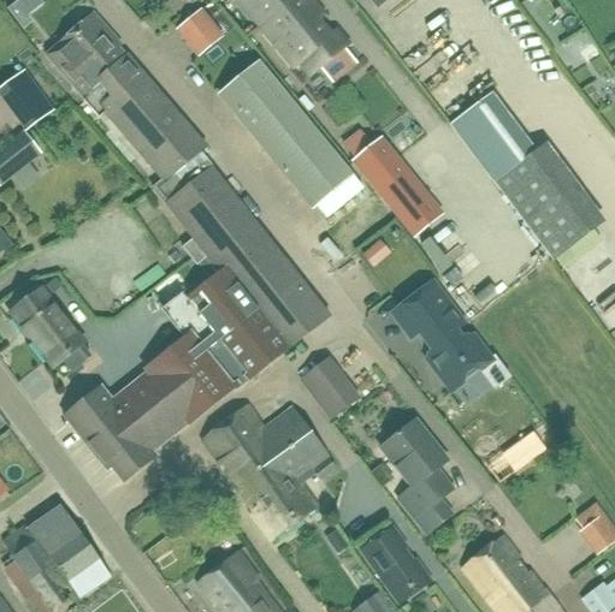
[(23,24),(31,17),(27,11),(42,0),(13,0),(7,5),(18,18),(23,24)]
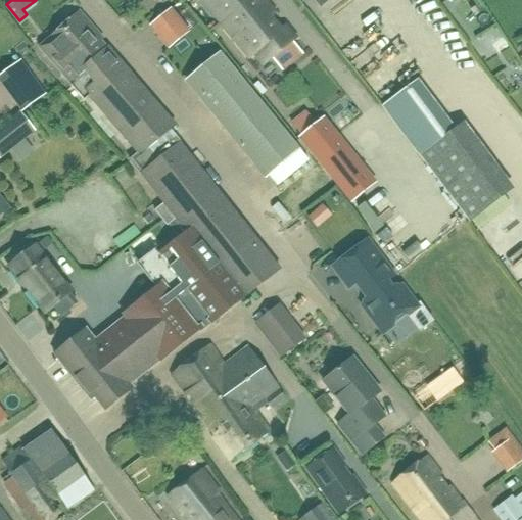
[(204,0),(221,19),(245,0),(204,0)]
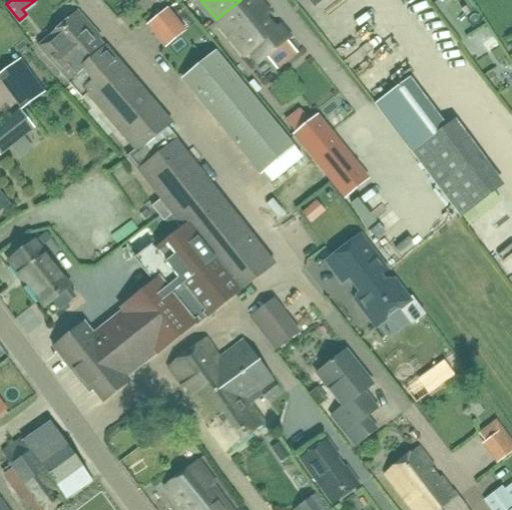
[(270,9),(262,0),(240,0),(216,19),(245,54),(250,50),(260,61),(268,54),(278,66),(298,50),(288,38),(292,35),(282,22),(277,26),(267,15),(270,9)]
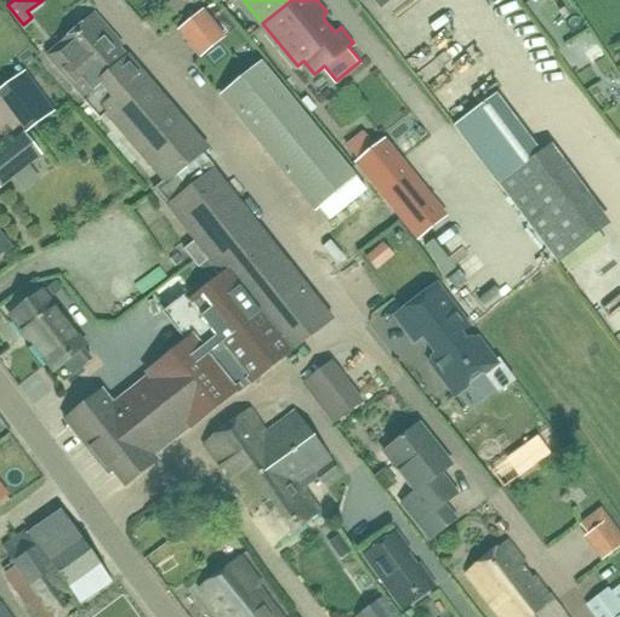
[(188,40),(200,55),(226,35),(204,9),(197,15),(206,27),(188,40)]
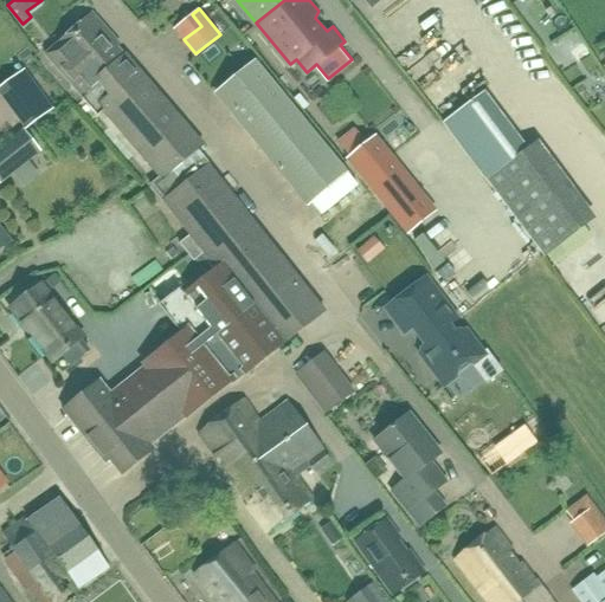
[(203,141),(118,43),(120,43),(92,11),(45,52),(83,95),(88,91),(160,175),(150,183),(174,213),(220,177),(195,147),(203,141)]
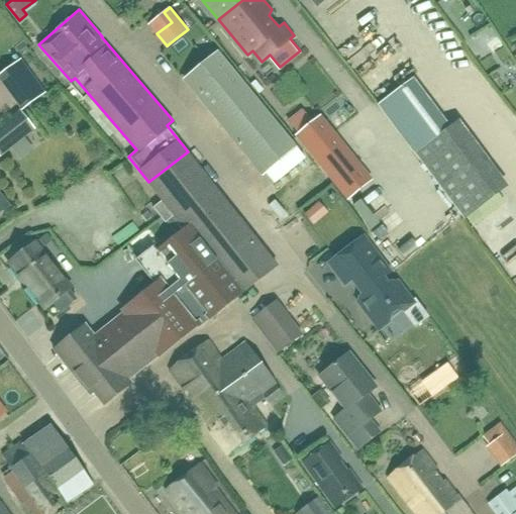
[(0,13),(0,41),(13,32),(0,13)]
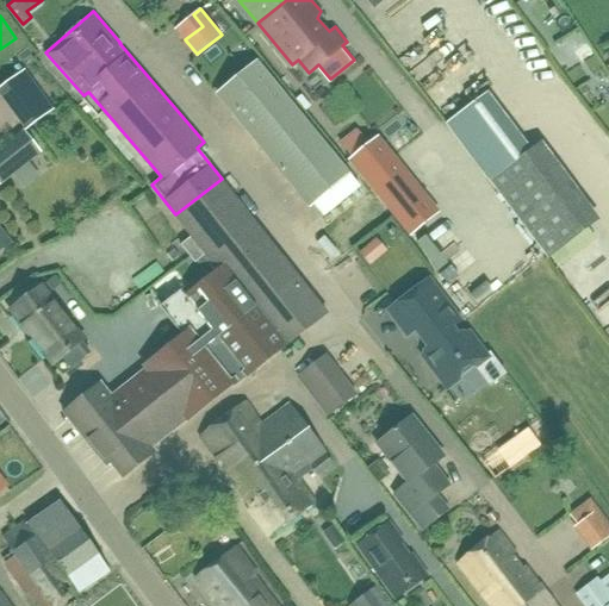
[(314,204),(350,173),(258,60),(221,89),(235,107),(231,111),(294,188),(299,185),(314,204)]
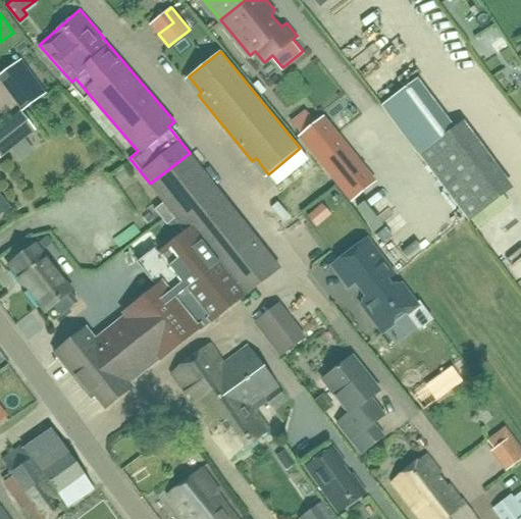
[(453,126),(416,79),(382,104),(470,217),(471,216),(478,226),(511,203),(504,194),(513,186),(464,119),(453,126)]
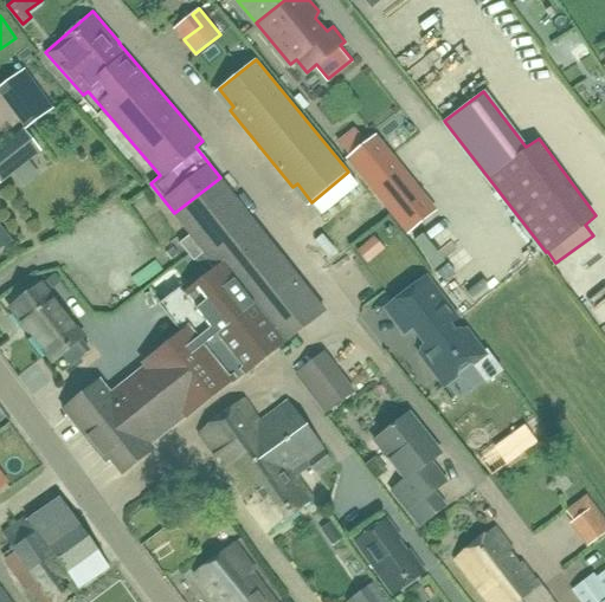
[(52,108),(43,94),(19,111),(30,124),(52,108)]
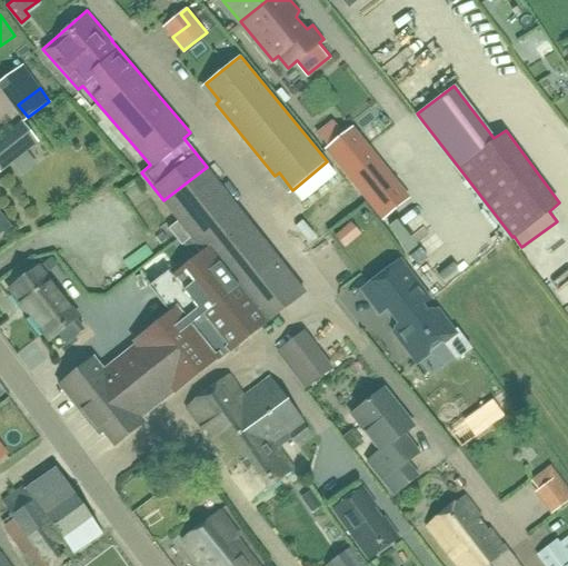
[(334,122),(318,135),(328,147),(329,147),(344,135),(334,122)]
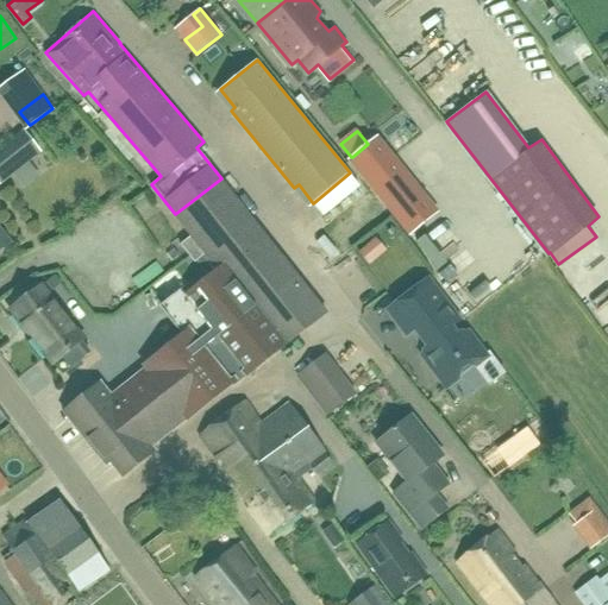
[(0,184),(0,186),(41,156),(23,136),(0,152),(0,184)]
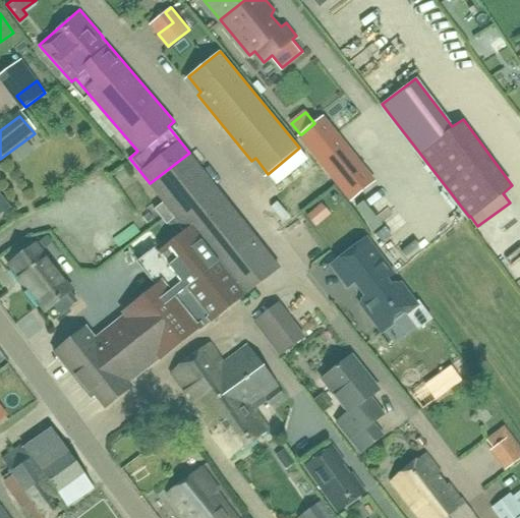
[(372,180),(323,117),(314,123),(301,134),(300,134),(350,197),(372,180)]
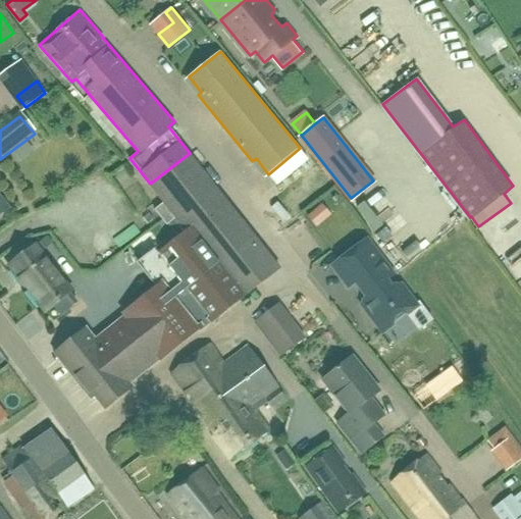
[(150,184),(187,230),(188,231),(196,224),(248,291),(278,266),(190,153),(150,184)]
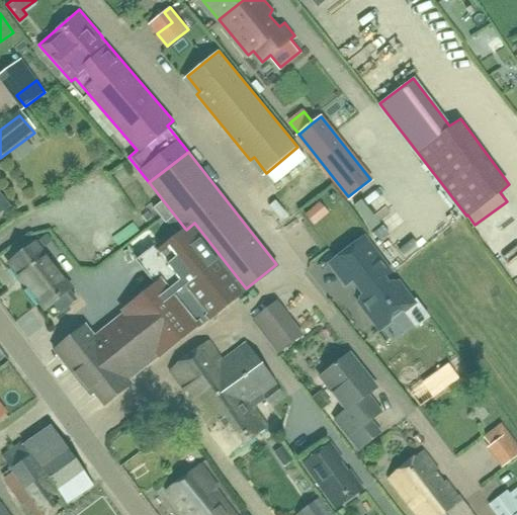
[(0,211),(8,205),(0,194),(0,211)]
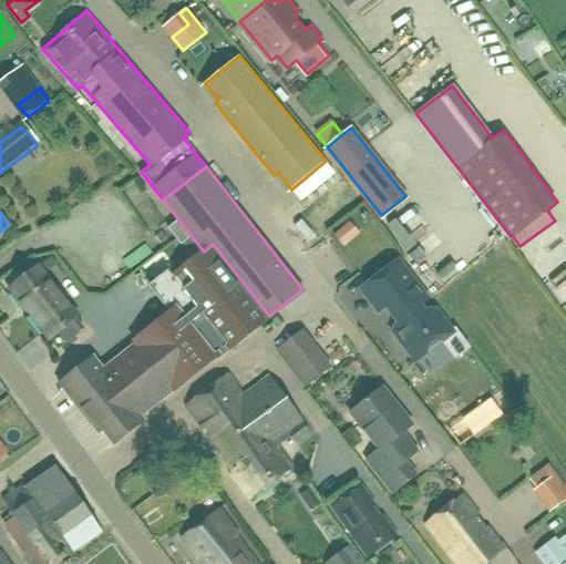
[(191,236),(183,226),(176,218),(167,225),(182,243),(191,236)]
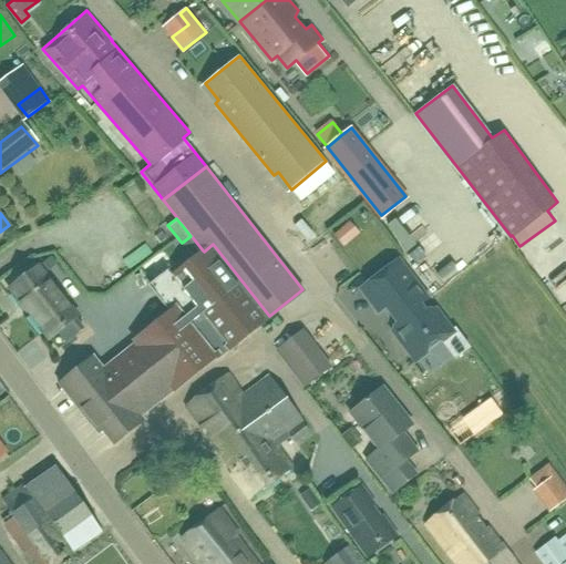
[(144,250),(164,244),(161,234),(141,241),(144,250)]
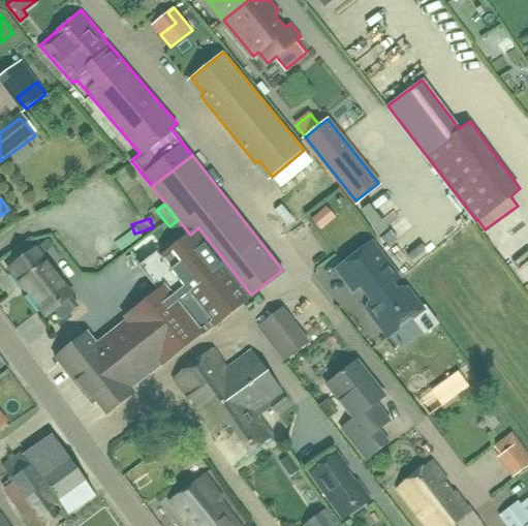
[(198,227),(190,235),(158,259),(159,261),(149,270),(163,287),(128,315),(129,316),(96,342),(87,331),(55,356),(92,403),(95,400),(105,413),(134,391),(131,387),(199,332),(202,334),(251,295),(198,227)]
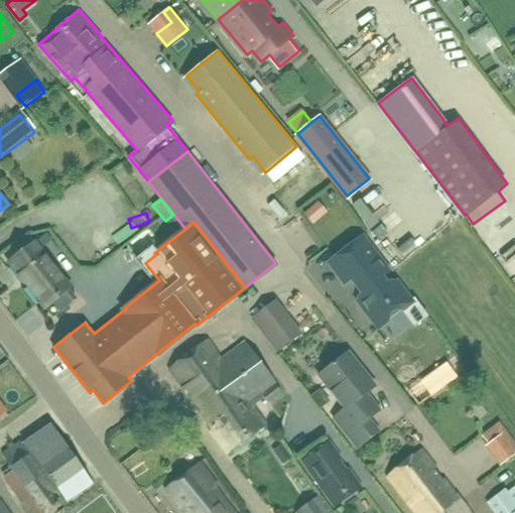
[(43,245),(51,239),(46,232),(38,239),(43,245)]
